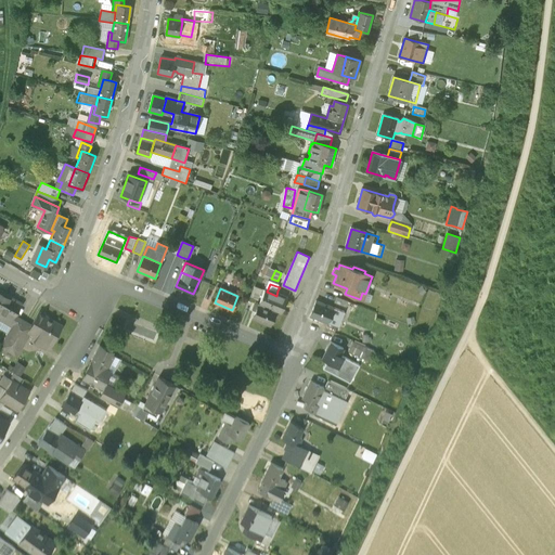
[(250,300),(259,305),(263,293),(256,289),(250,300)]
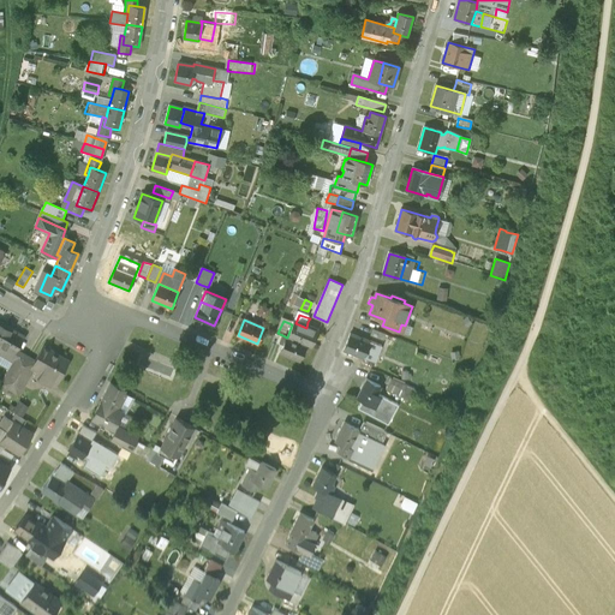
[(296,323),(293,322),(292,324),(287,338),(306,345),(306,346),(311,348),(318,330),(309,327),(309,328),(306,328),(296,323)]
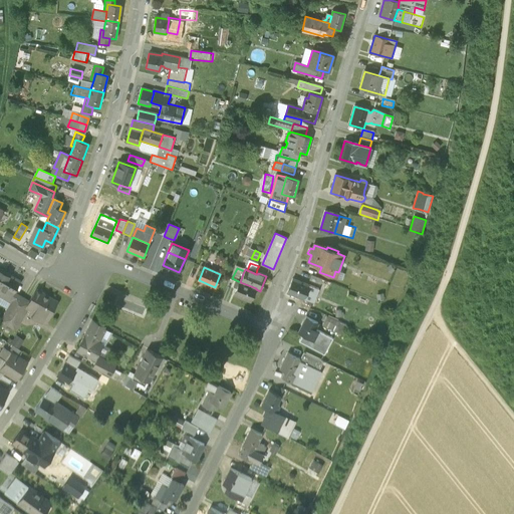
[(4,272),(0,280),(0,286),(13,294),(20,282),(4,272)]
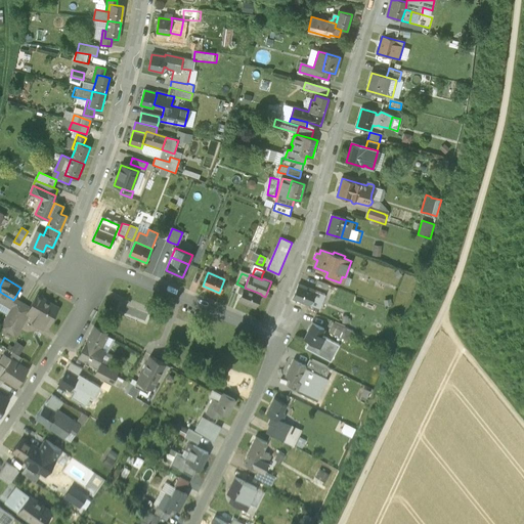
[(329,285),(317,280),(316,282),(315,287),(326,291),(329,285)]
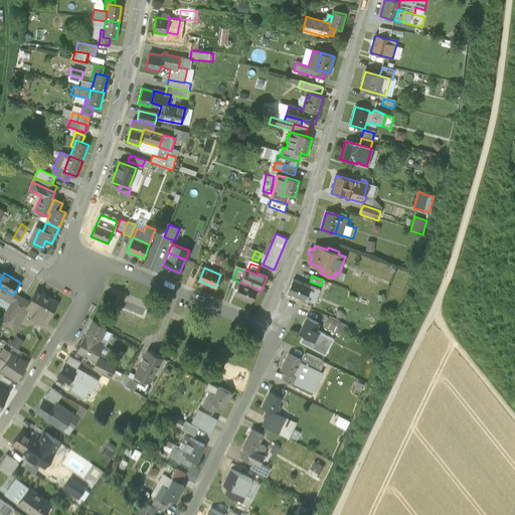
[(310,287),(293,280),(288,294),(305,301),(310,287)]
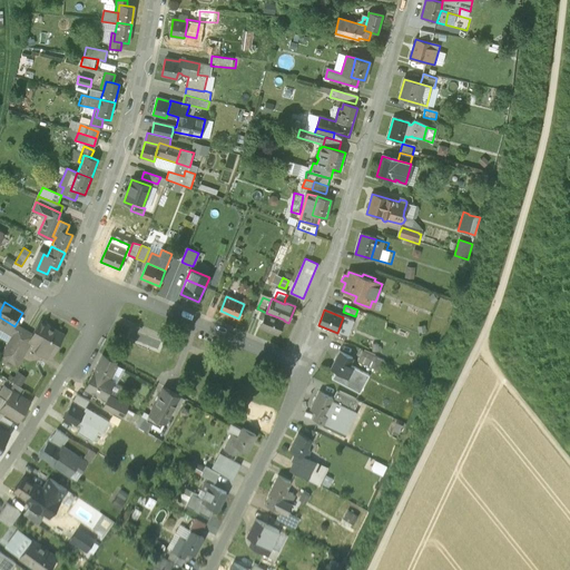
[(266,313),(264,316),(263,321),(259,327),(278,335),(284,321),(284,320),(266,313)]
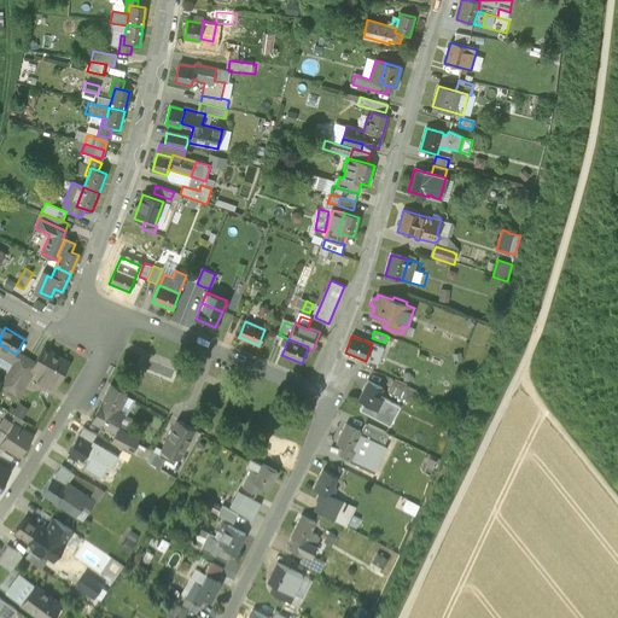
[(16,354),(0,344),(0,355),(13,363),(15,365),(19,356),(16,354)]
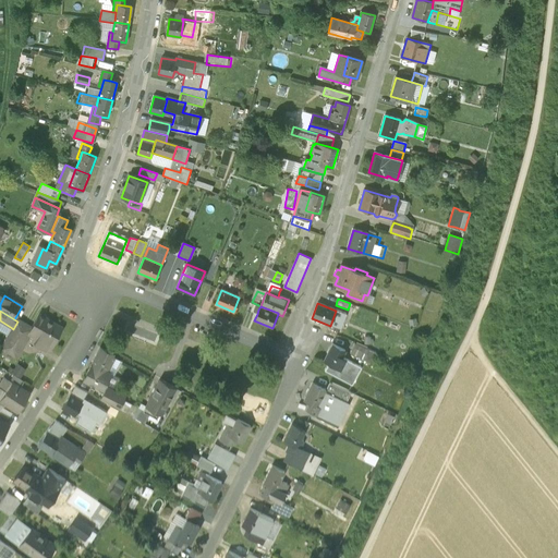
[(336,311),(330,326),(337,328),(343,313),(336,311)]
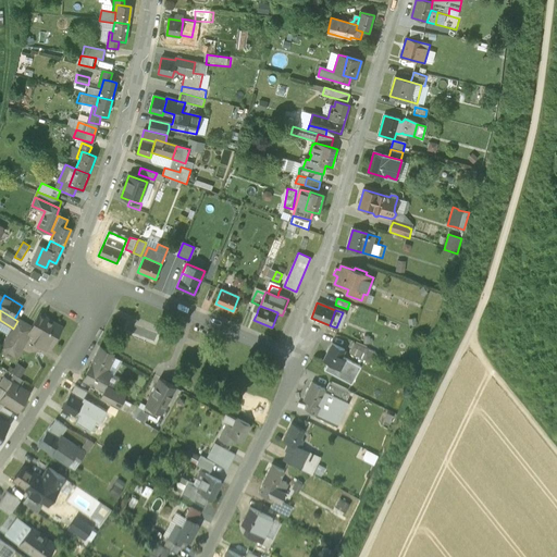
[(46,318),(39,313),(28,333),(34,336),(31,342),(48,353),(62,329),(46,319),(46,318)]
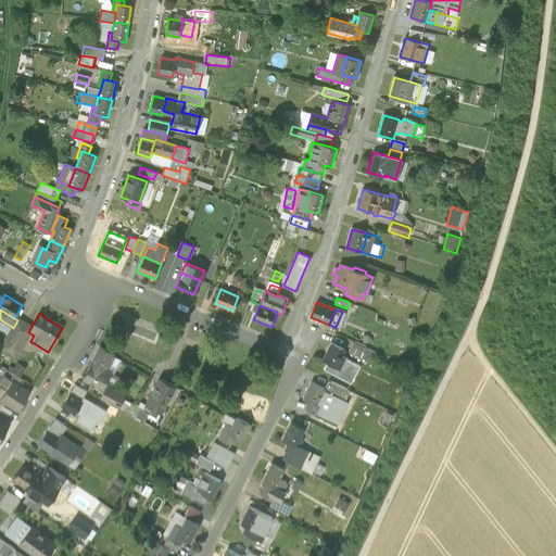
[(17,320),(13,328),(12,327),(4,340),(12,345),(15,340),(21,330),(24,325),(17,320)]
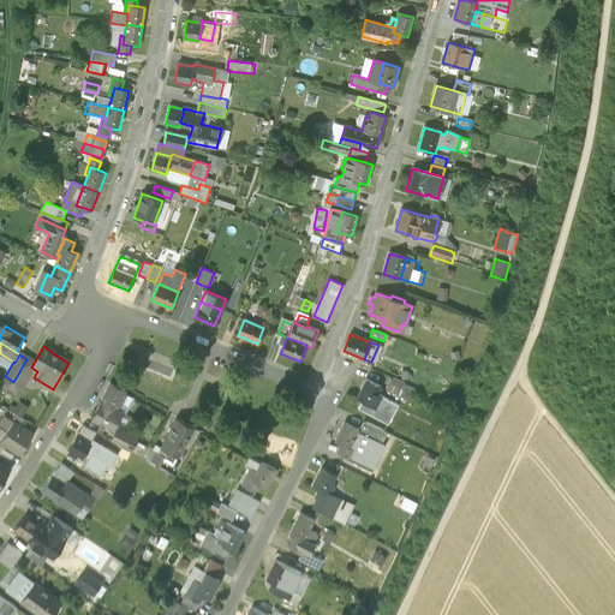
[(27,368),(23,365),(17,376),(22,380),(27,382),(33,371),(27,368)]
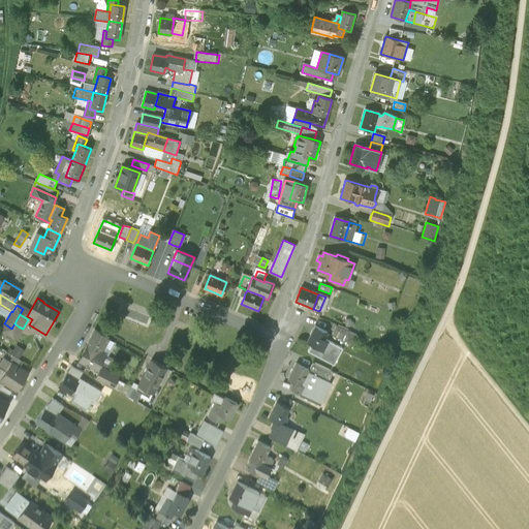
[(16,331),(13,330),(10,337),(17,341),(23,329),(19,327),(16,331)]
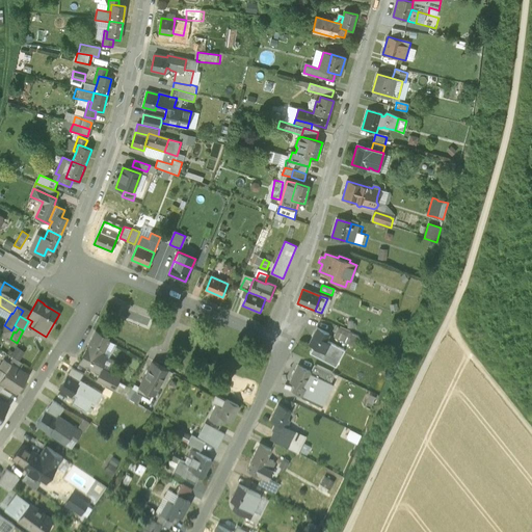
[(336,367),(344,351),(325,342),(329,335),(317,328),(309,345),(313,347),(310,354),(336,367)]
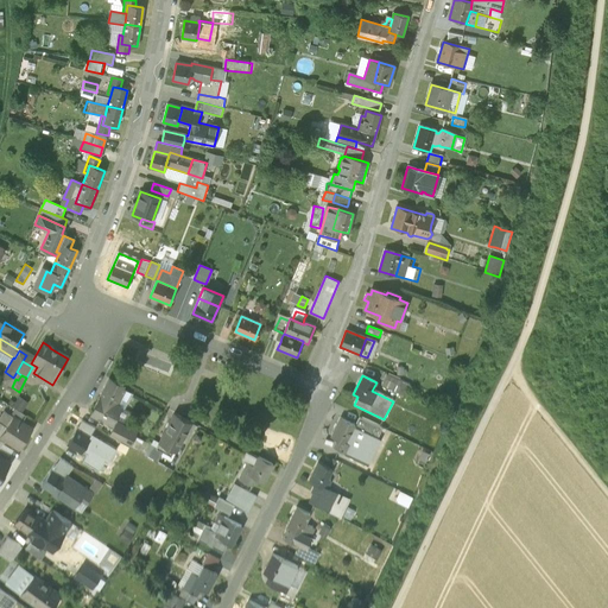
[(409,385),(386,375),(384,380),(381,385),(404,396),(409,385)]
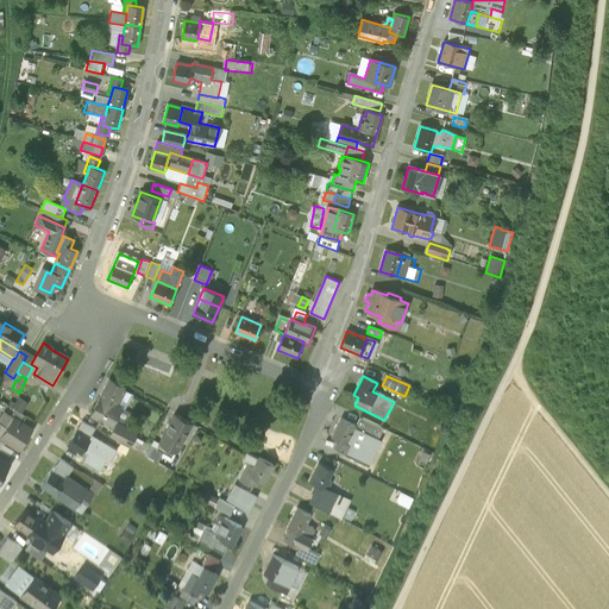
[(124,388),(110,381),(100,399),(114,406),(118,399),(124,388)]
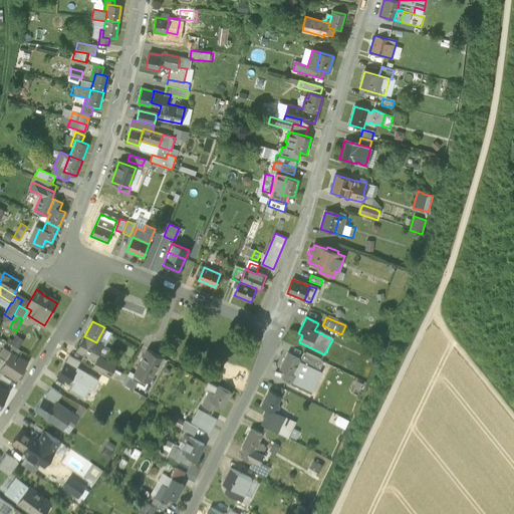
[(13,346),(17,349),(23,340),(16,336),(13,340),(9,338),(6,342),(13,346)]
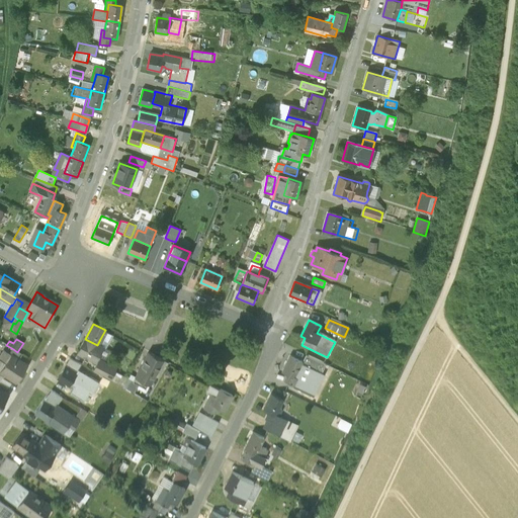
[(97,345),(85,339),(77,354),(95,364),(103,348),(100,347),(97,345)]
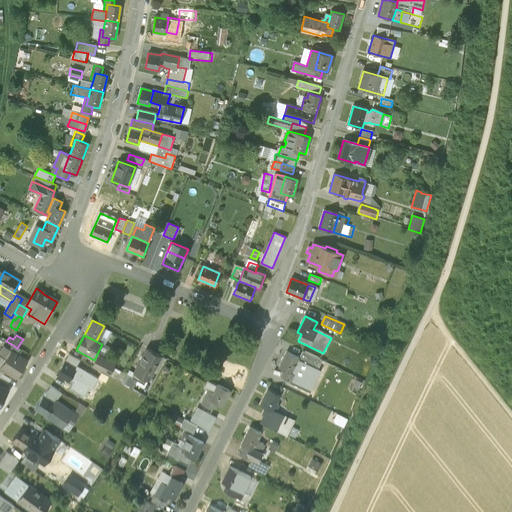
[(17,348),(13,345),(9,351),(11,353),(11,352),(18,357),(20,354),(22,351),(17,348)]
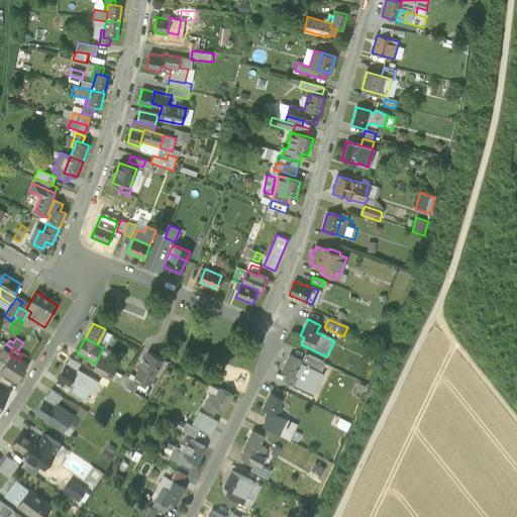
[(163,360),(148,352),(132,381),(132,382),(138,385),(147,389),(149,384),(150,384),(163,360)]
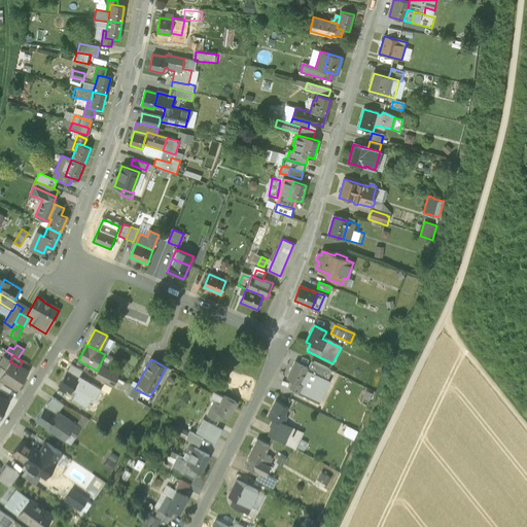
[(19,367),(11,362),(11,363),(5,372),(0,380),(4,383),(16,390),(28,373),(19,367)]
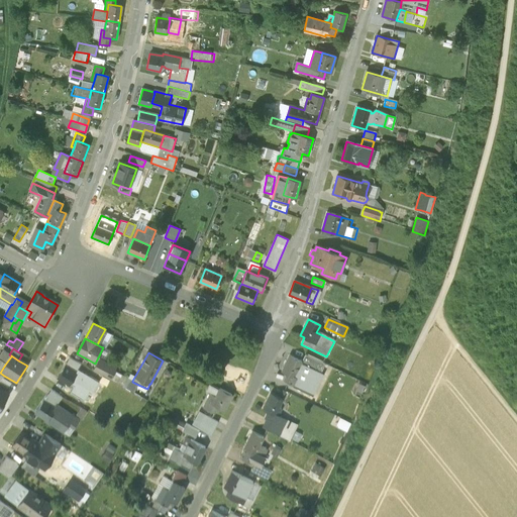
[(302,363),(290,356),(282,372),(288,375),(294,378),(297,372),(301,365),(302,363)]
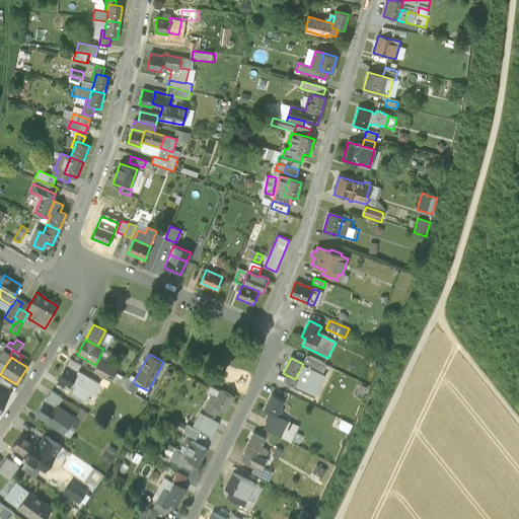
[(326,366),(309,358),(307,362),(304,367),(322,375),(326,366)]
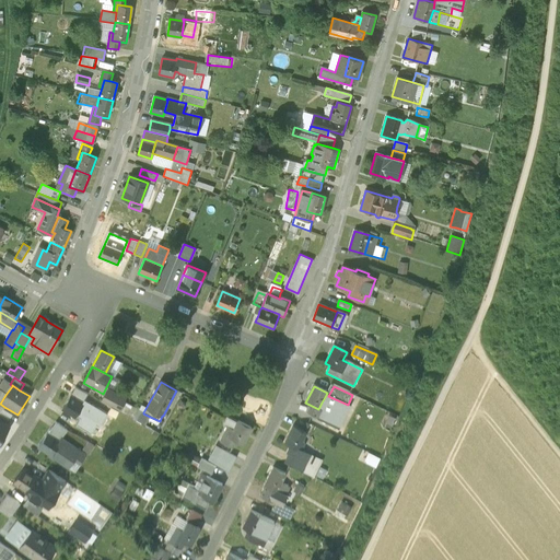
[(113,394),(107,392),(104,398),(102,403),(119,412),(126,400),(113,393),(113,394)]
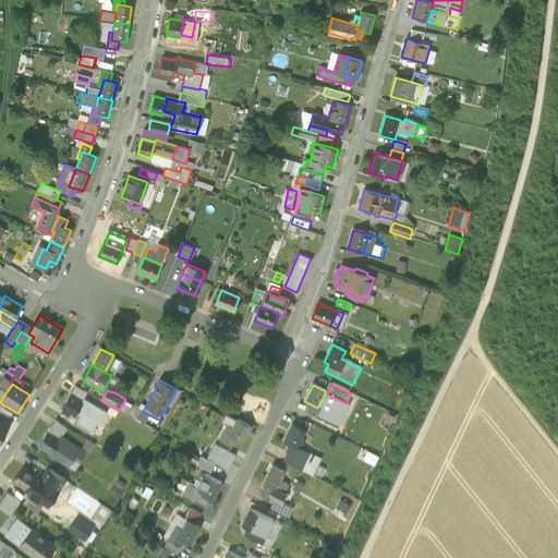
[(311,404),(307,412),(336,426),(347,403),(327,395),(325,393),(320,401),(317,408),(311,404)]
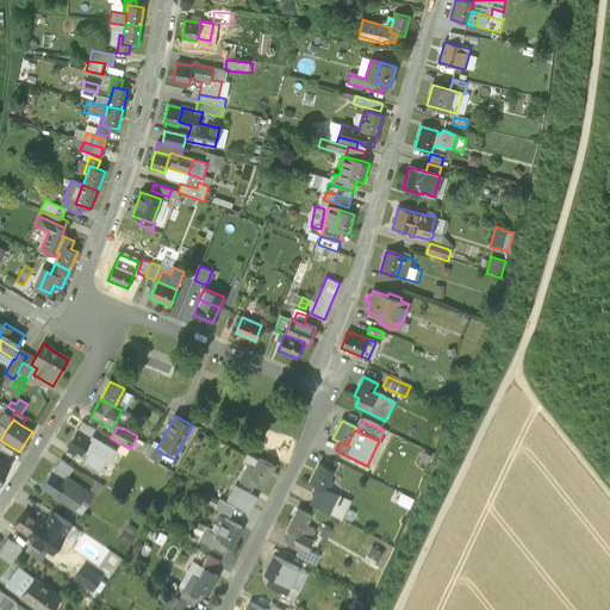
[(89,440),(76,433),(68,448),(81,455),(85,449),(91,441),(89,440)]
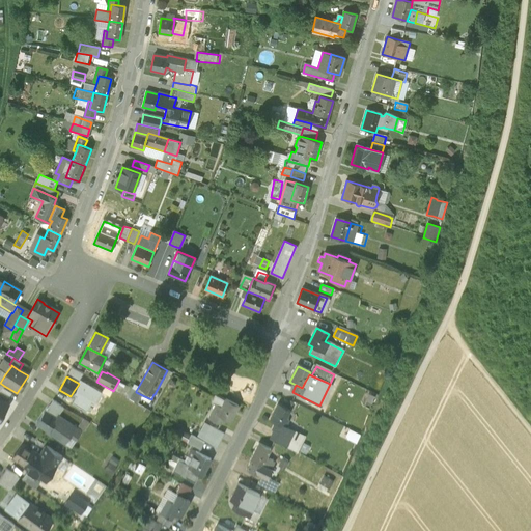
[(89,388),(79,382),(78,383),(79,384),(74,391),(83,396),(89,388)]
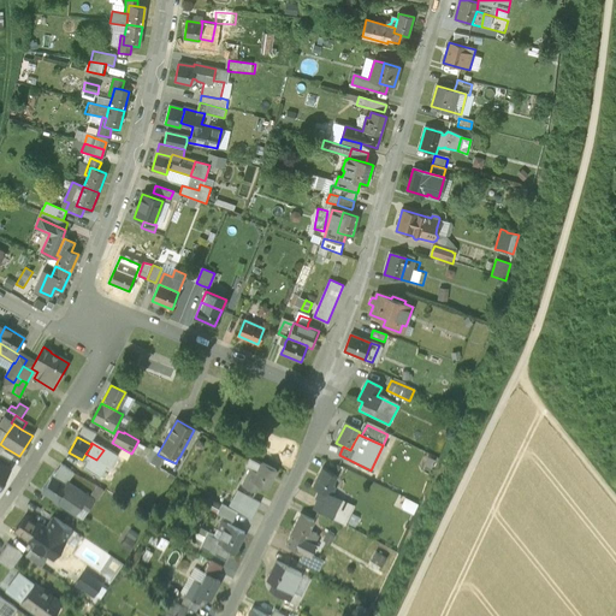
[(158,454),(152,450),(146,462),(159,469),(165,458),(158,455),(158,454)]
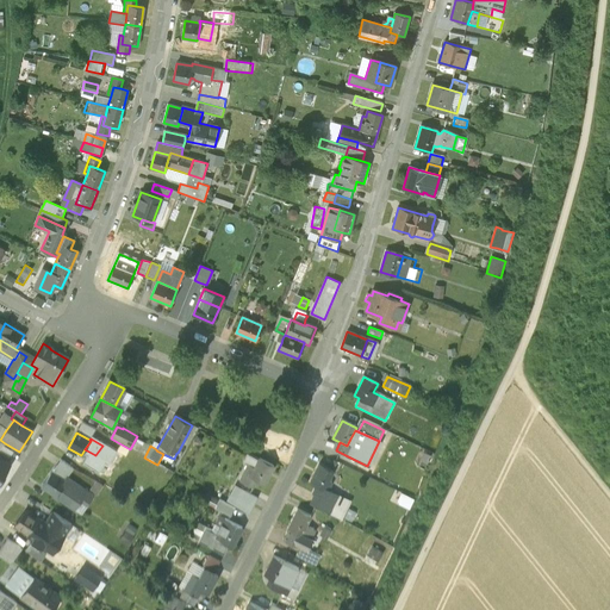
[(105,449),(100,455),(117,465),(120,459),(105,449)]
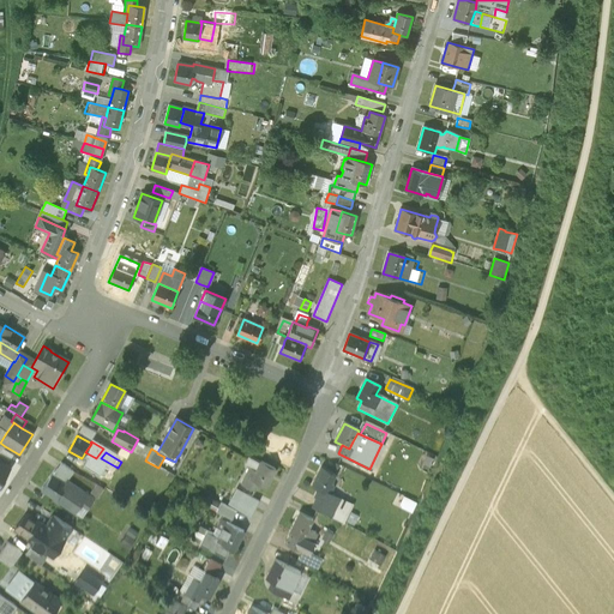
[(55,467),(53,470),(66,479),(72,470),(59,462),(55,467)]
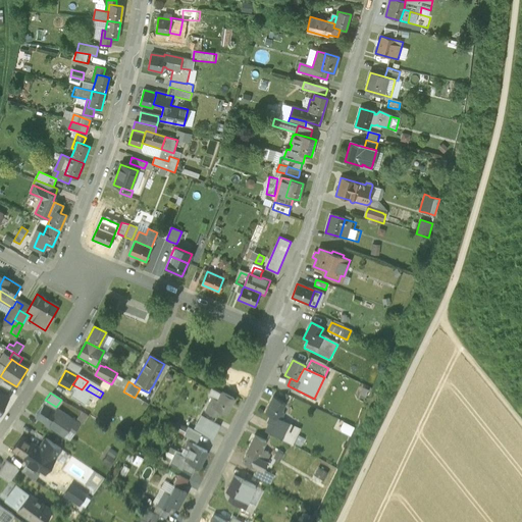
[(218,402),(214,408),(220,411),(226,414),(233,399),(222,393),(218,402)]
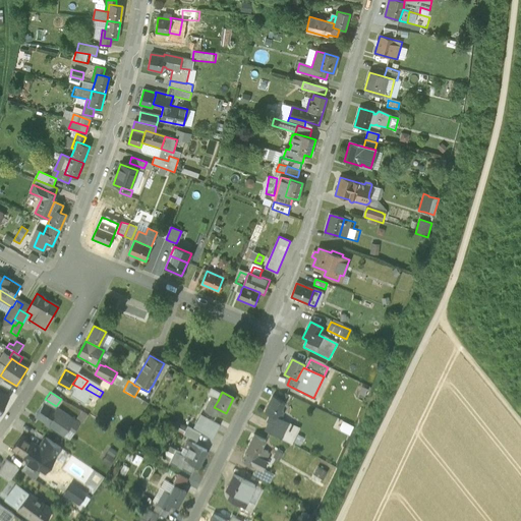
[(77,399),(75,402),(84,407),(88,401),(78,396),(77,399)]
